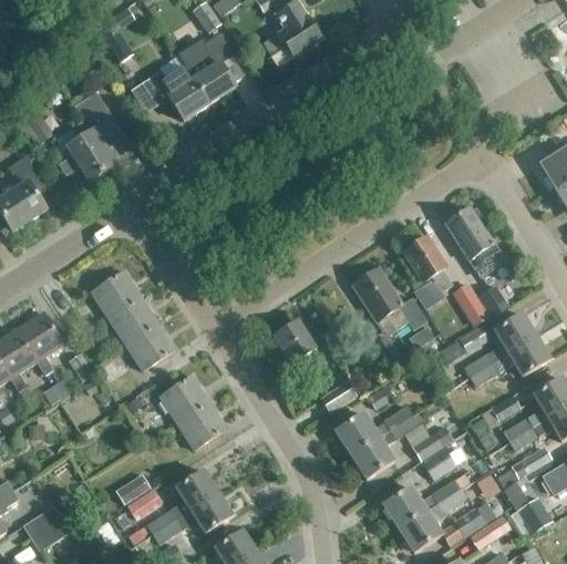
[(220,0),(213,6),(220,17),(239,3),(237,0),(220,0)]
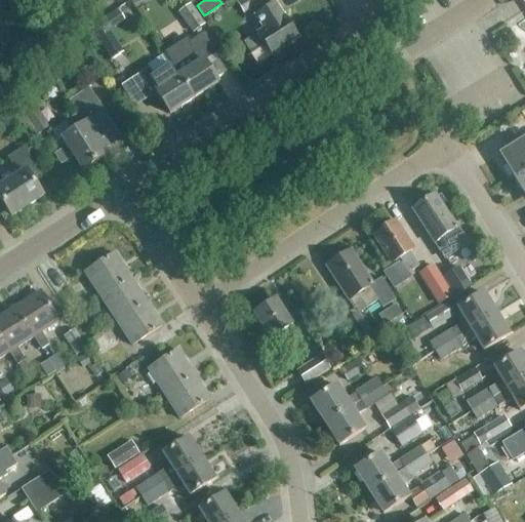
[(236,0),(243,11),(261,0),(236,0)]
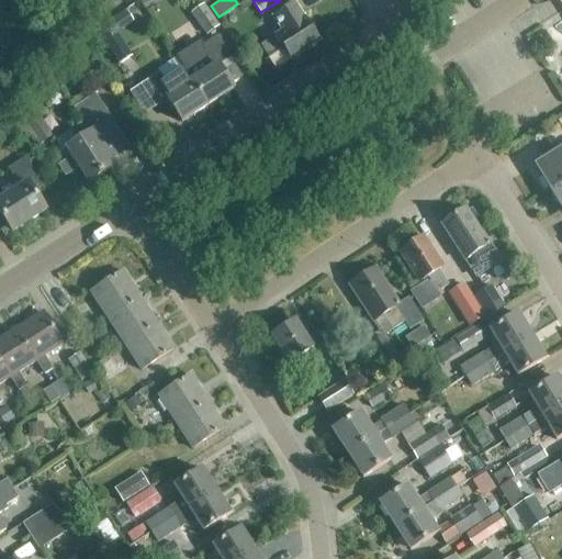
[(291,59),(321,40),(305,15),(303,17),(293,1),(273,14),(283,30),(276,34),(277,36),(261,46),(269,58),(284,48),(291,59)]
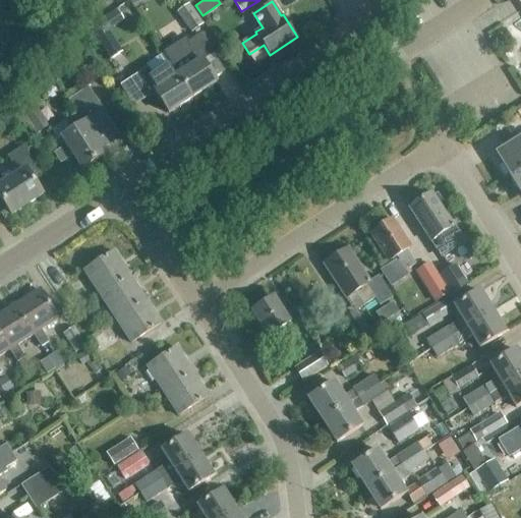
[(177,11),(191,32),(204,22),(189,3),(177,11)]
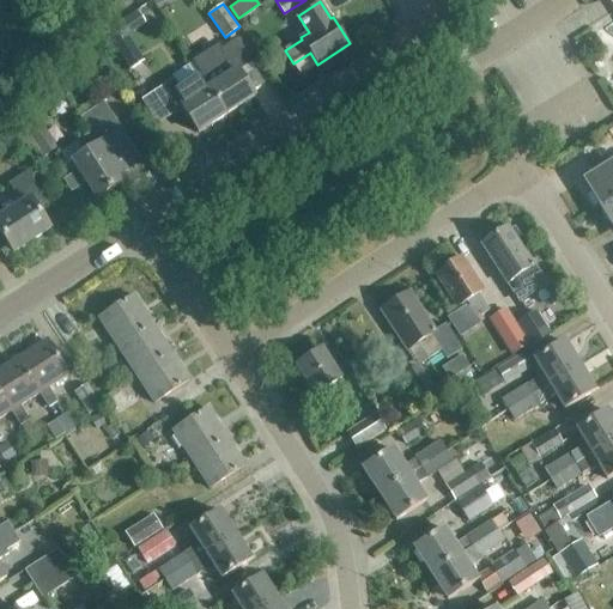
[(144,59),(127,31),(111,41),(129,68),(144,59)]
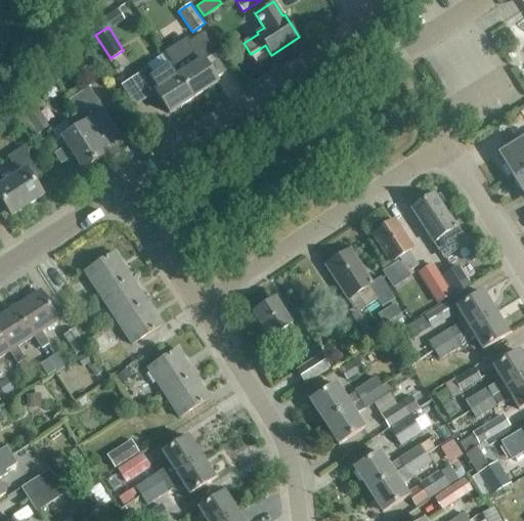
[(179,39),(163,50),(171,61),(193,96),(217,81),(203,60),(214,52),(201,32),(183,44),(179,39)]
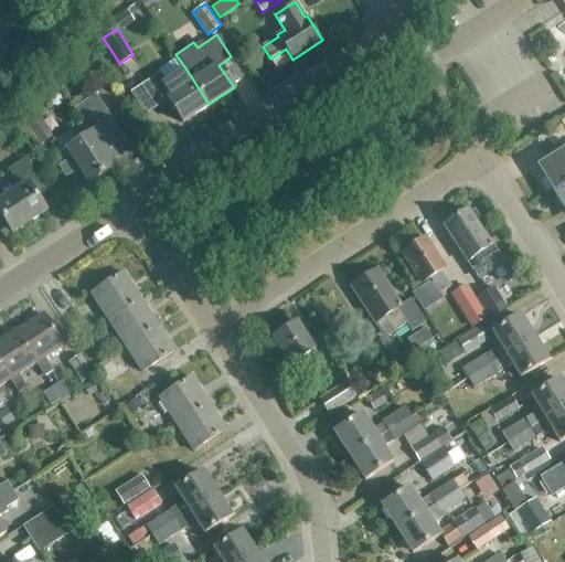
[(160,72),(141,84),(156,105),(167,98),(182,122),(209,104),(184,66),(164,78),(160,72)]
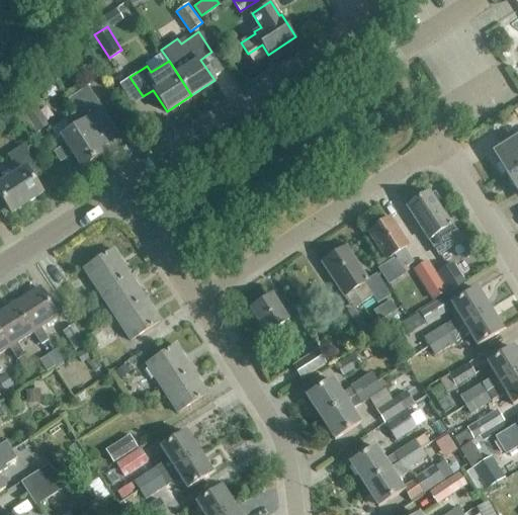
[(64,118),(72,131),(62,138),(81,168),(105,152),(102,148),(119,137),(88,88),(69,100),(76,110),(64,118)]
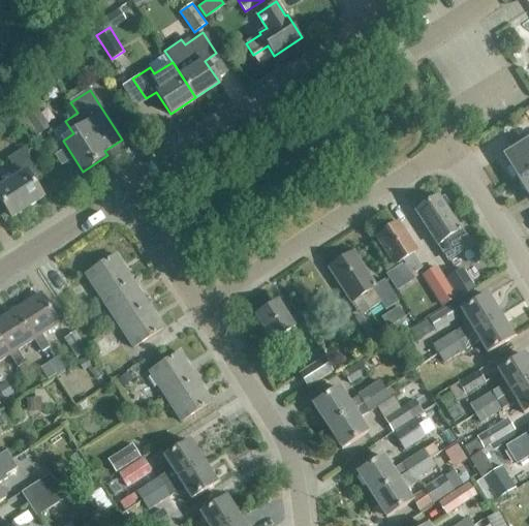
[(50,92),(36,103),(55,126),(69,115),(50,92)]
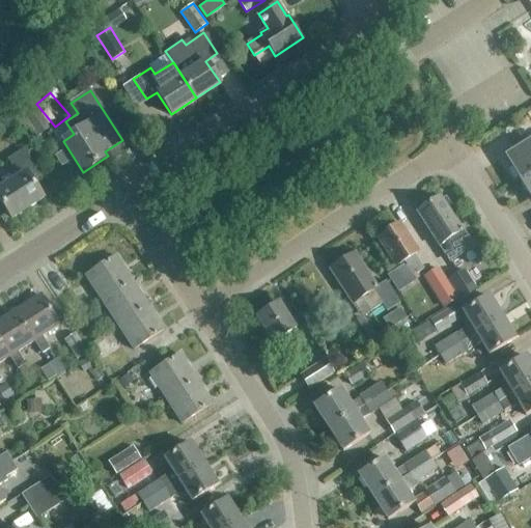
[(49,128),(33,105),(15,117),(31,140),(49,128)]
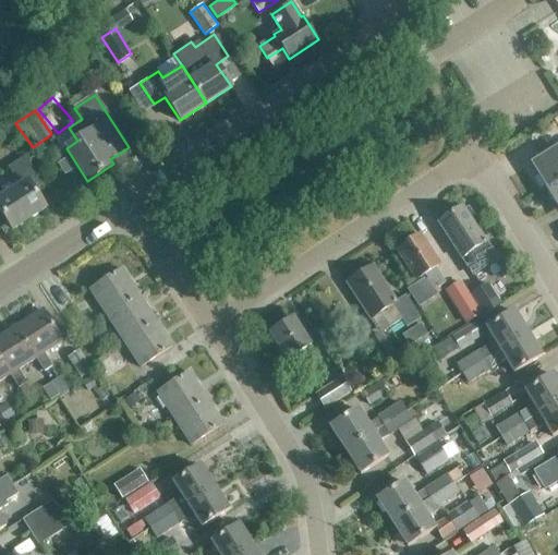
[(557,144),(531,161),(545,186),(557,178),(557,144)]
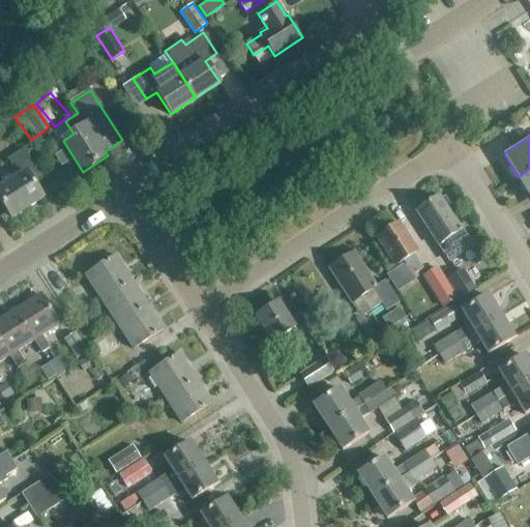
[(0,200),(11,218),(43,198),(28,173),(36,168),(24,148),(7,159),(19,176),(0,187),(0,200)]
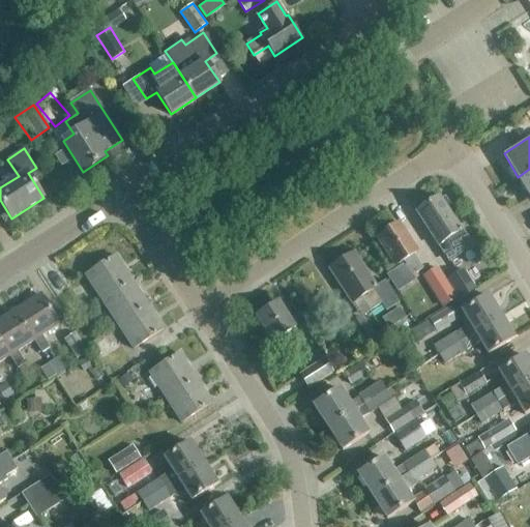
[(529,169),(518,177),(529,196),(529,169)]
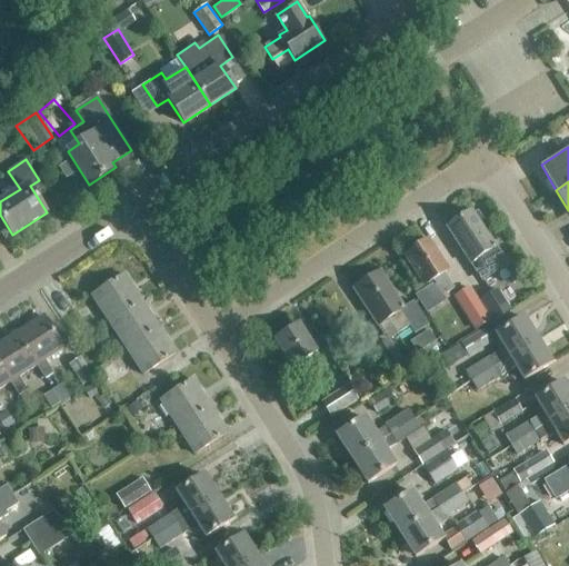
[(496,245),(493,246),(470,211),(447,227),(470,261),(471,261),(481,277),(506,261),(496,245)]
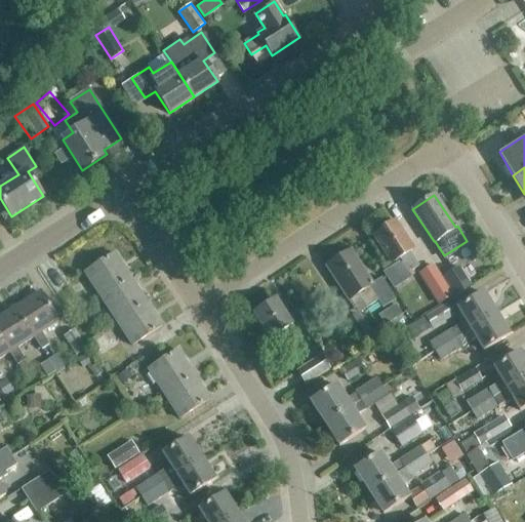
[(408,272),(419,265),(410,250),(413,248),(395,221),(373,235),(392,263),(399,257),(408,272)]
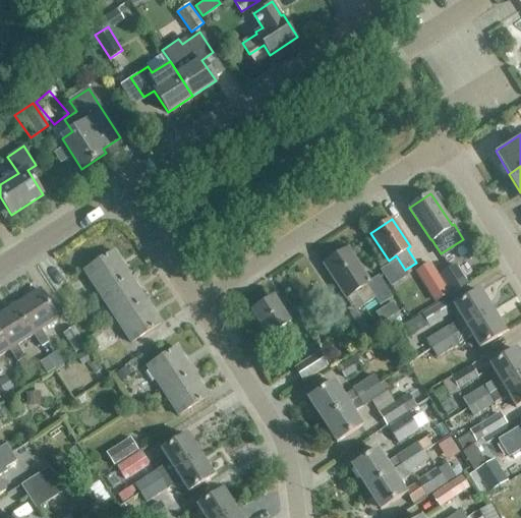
[(355,291),(364,304),(374,297),(379,304),(392,295),(378,274),(368,280),(347,247),(324,264),(346,297),(355,291)]
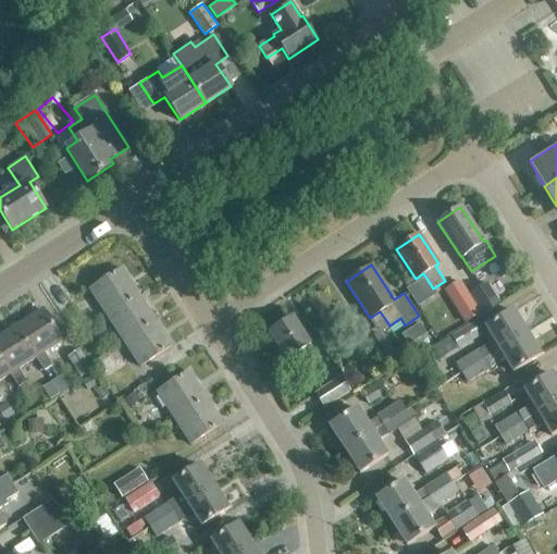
[(91,288),(108,315),(139,294),(123,268),(91,288)]
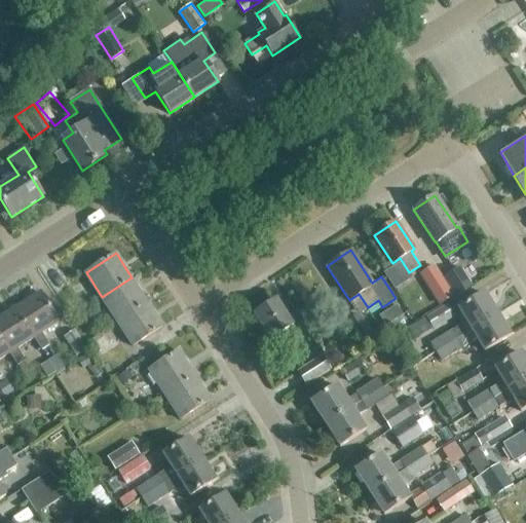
[(418,272),(439,304),(454,294),(434,263),(418,272)]
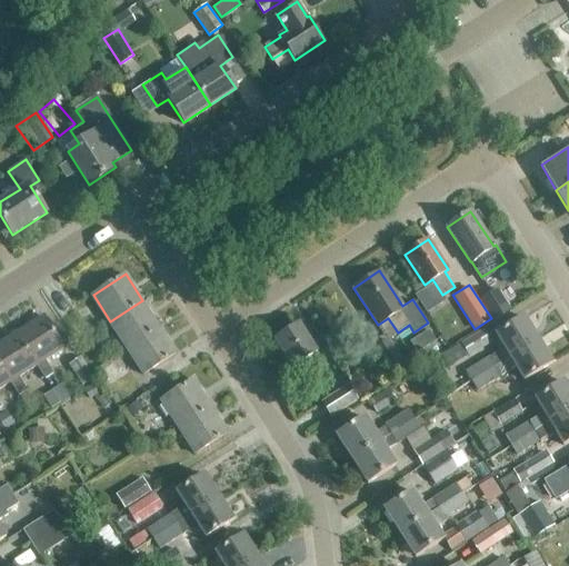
[(498,287),(480,299),(493,320),(511,308),(498,287)]
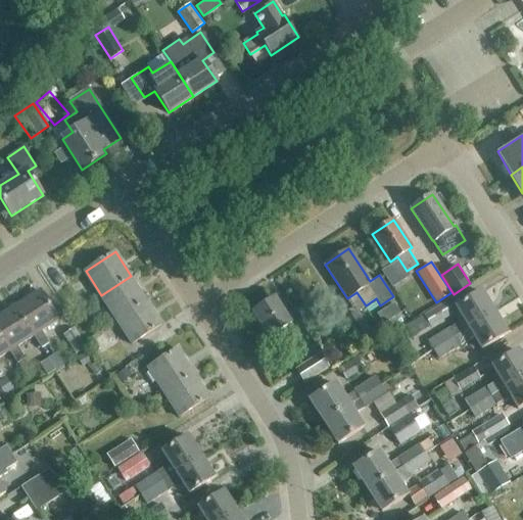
[(146,299),(131,276),(101,295),(116,319),(146,299)]
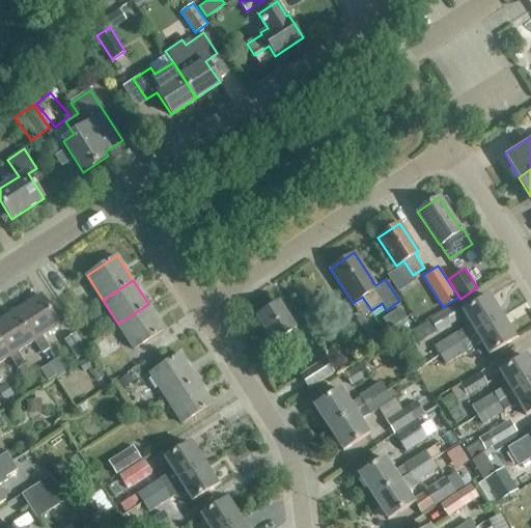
[(294,314),(313,297),(301,282),(281,300),(294,314)]
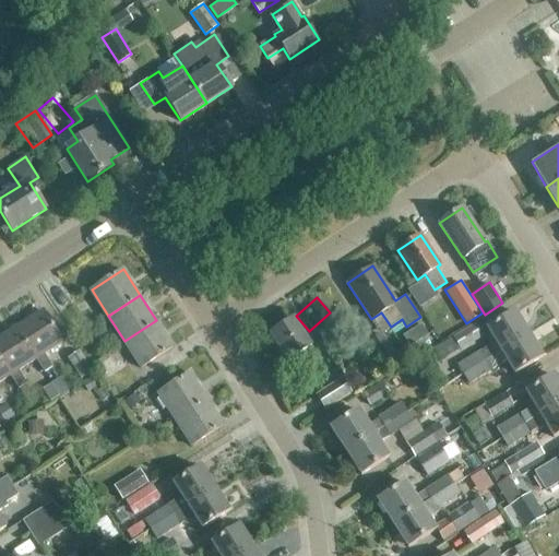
[(16,327),(37,358),(45,370),(52,366),(45,353),(63,342),(43,309),(16,327)]
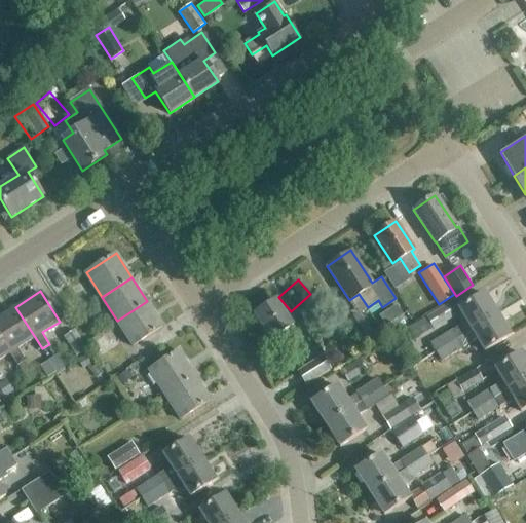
[(496,312),(483,292),(457,308),(465,320),(453,328),(452,327),(429,341),(436,350),(496,312)]
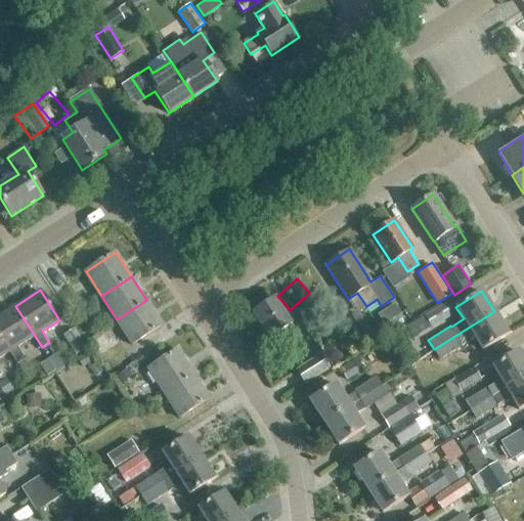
[(288,346),(300,338),(291,324),(292,323),(274,298),(253,312),(270,338),(278,333),(288,346)]
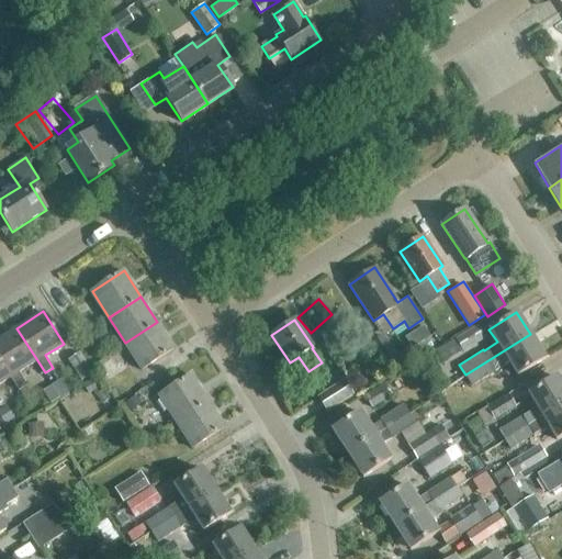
[(175,348),(157,322),(125,343),(142,369),(175,348)]
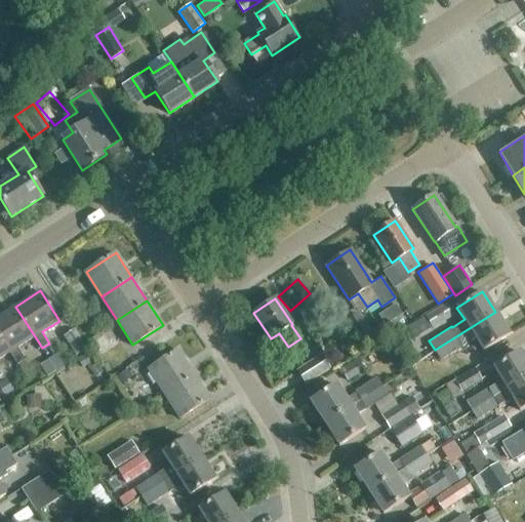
[(433,326),(453,314),(446,302),(426,314),(433,326)]
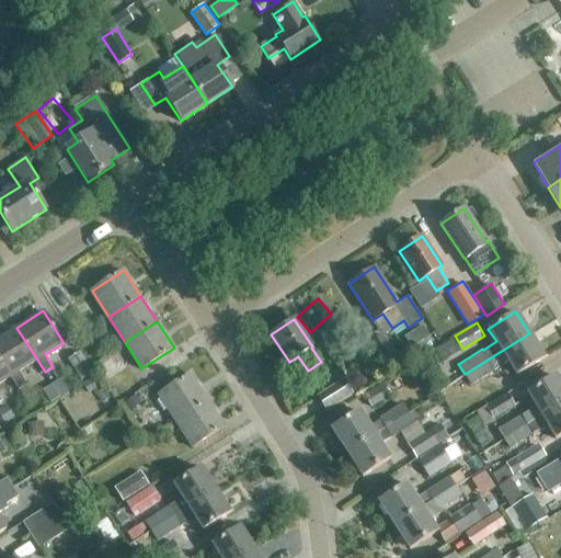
[(422,323),(404,334),(411,345),(430,334),(422,323)]
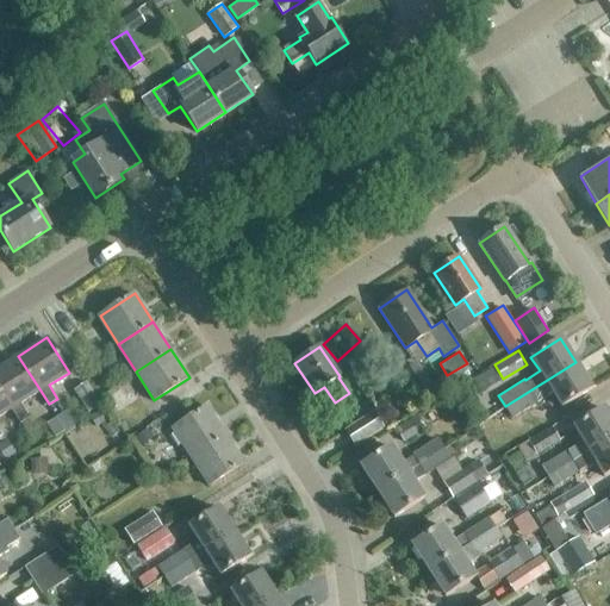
[(0,366),(0,388),(12,407),(22,422),(31,416),(23,401),(41,391),(18,356),(0,366)]
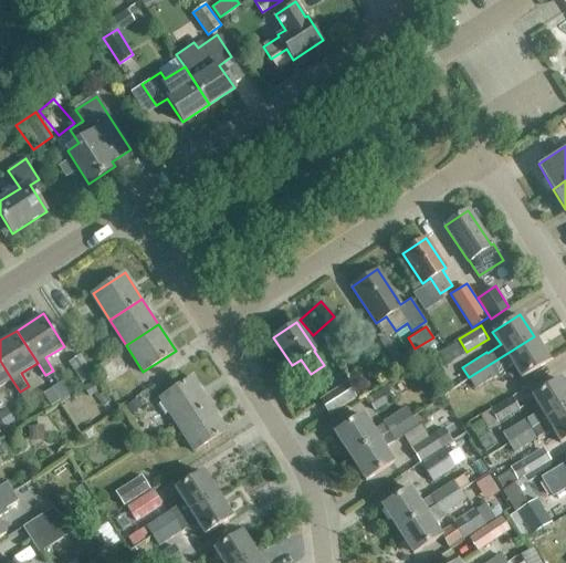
[(389,367),(401,360),(385,336),(374,344),(389,367)]
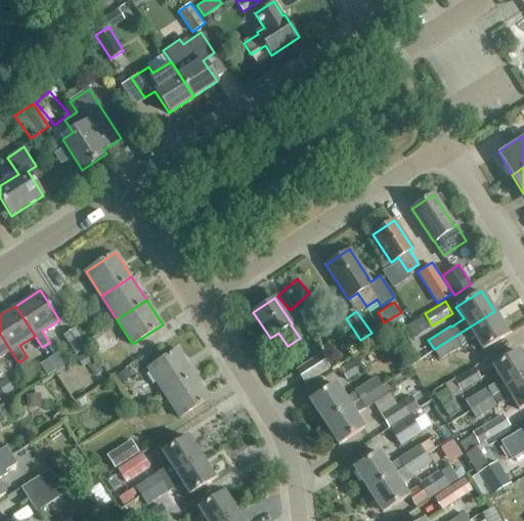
[(508,333),(494,311),(434,349),(439,358),(462,344),(475,336),(482,349),(508,333)]
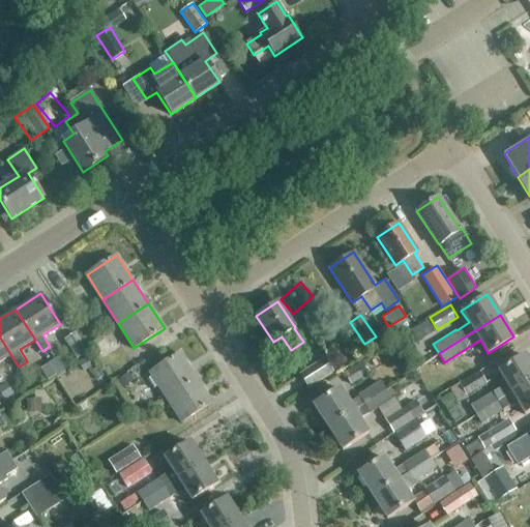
[(410,346),(434,330),(427,318),(403,333),(410,346)]
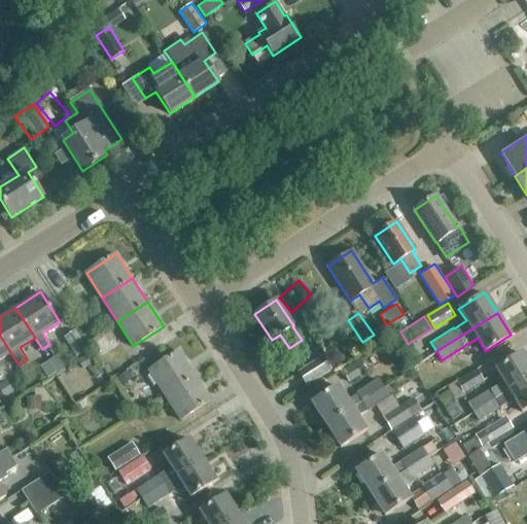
[(88,348),(75,328),(64,336),(76,355),(88,348)]
